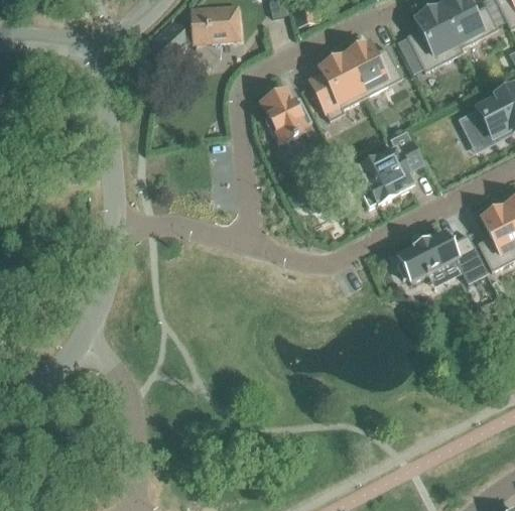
[(271,0),(273,9),(288,6),(286,0),(271,0)]
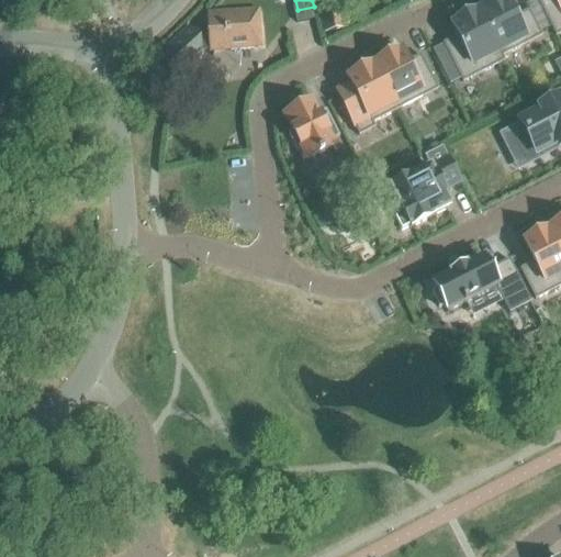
[(480,0),(475,2),(504,57),(505,57),(503,52),(542,32),(529,7),(515,13),(508,0),(480,0)]
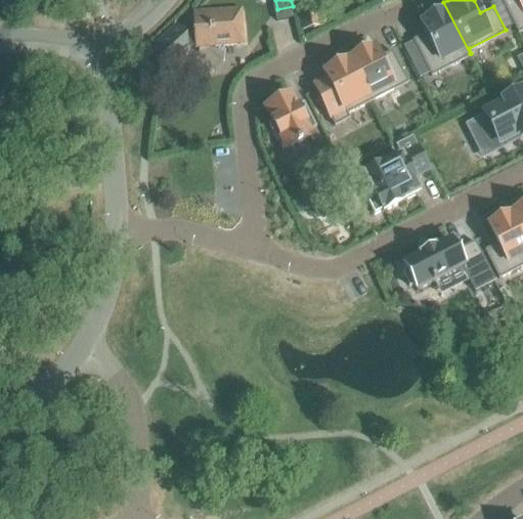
[(504,0),(519,30),(522,28),(522,0),(504,0)]
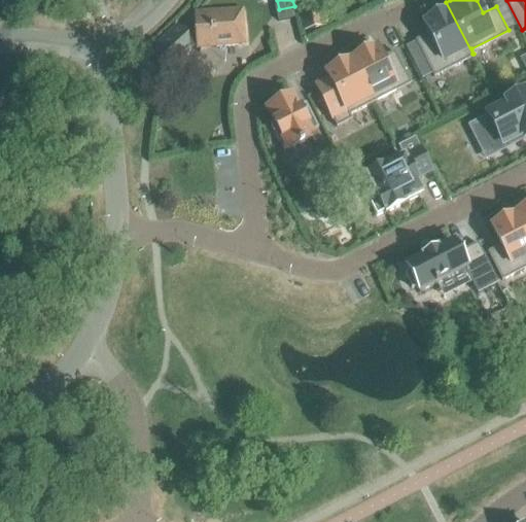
[(323,24),(319,1),(301,5),(305,27),(323,24)]
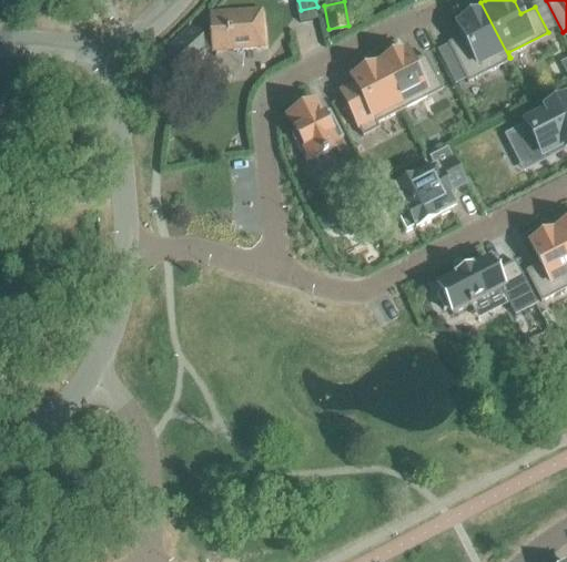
[(468,79),(509,58),(481,2),(481,3),(483,8),(477,10),(476,6),(459,14),(462,18),(456,21),(462,32),(448,40),(452,48),(466,74),(468,79)]
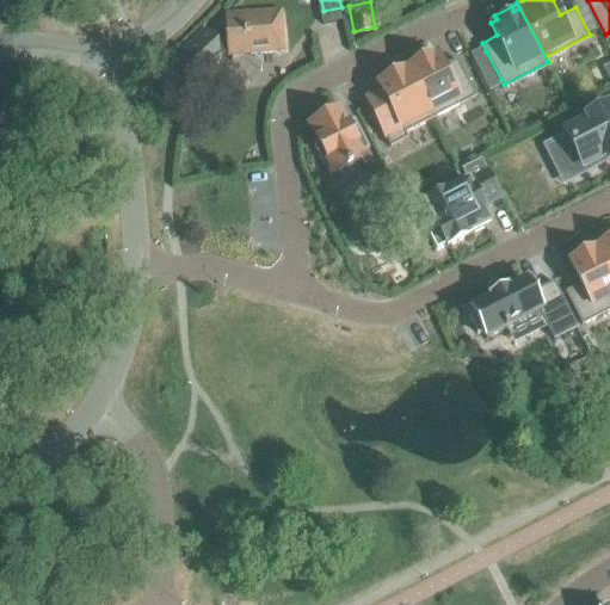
[(229,51),(285,45),(281,5),(226,7),(229,51)]
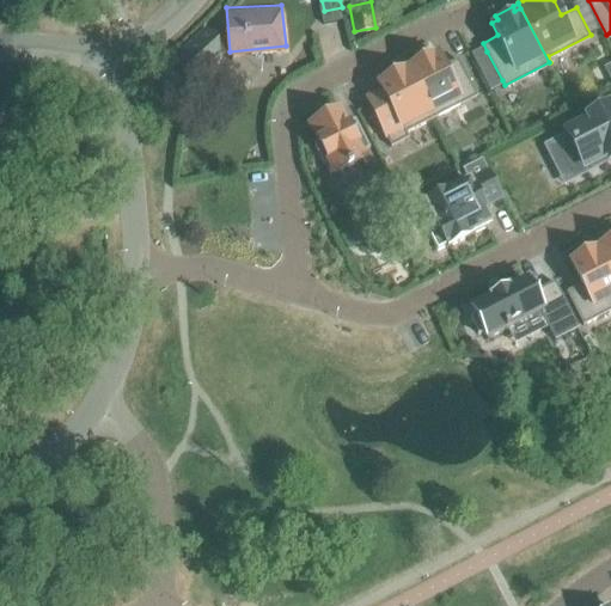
[(219,50),(228,49),(225,25),(217,25),(212,30),(206,23),(170,55),(196,83),(220,60),(219,50)]
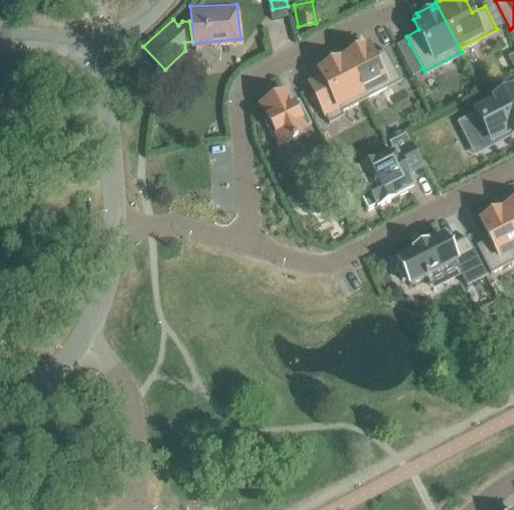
[(342,50),(341,51),(364,97),(401,77),(385,46),(373,53),(367,43),(362,45),(360,41),(346,48),(348,52),(344,55),(342,50)]
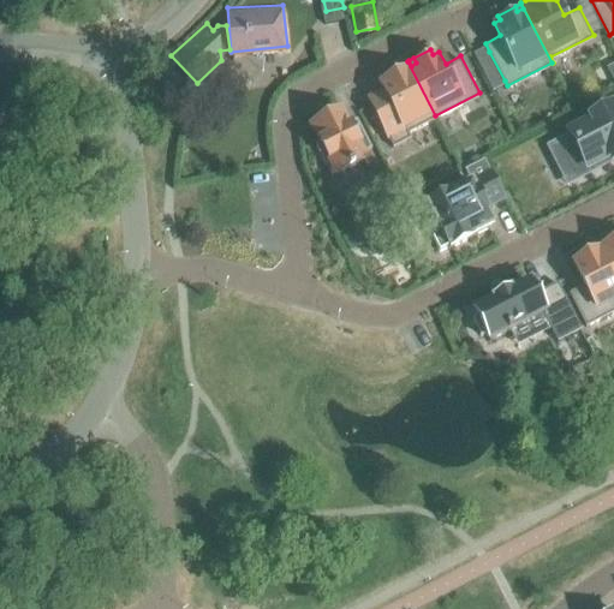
[(489,52),(482,55),(496,84),(505,81),(489,52)]
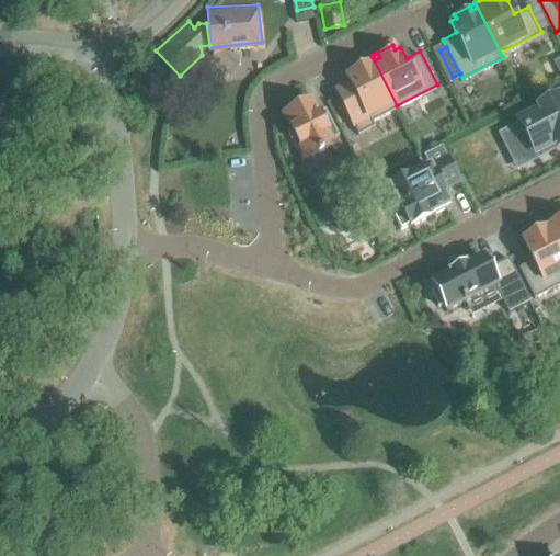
[(372,118),(397,105),(372,56),(344,69),(353,86),(339,92),(358,131),(375,123),(372,118)]
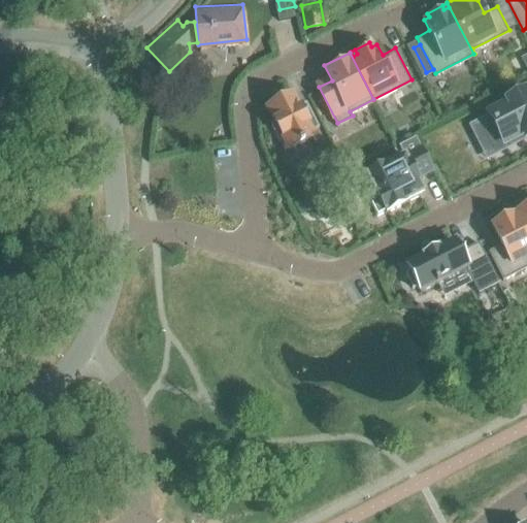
[(526,80),(494,97),(501,110),(480,121),(495,150),(516,139),(513,131),(526,124),(526,80)]
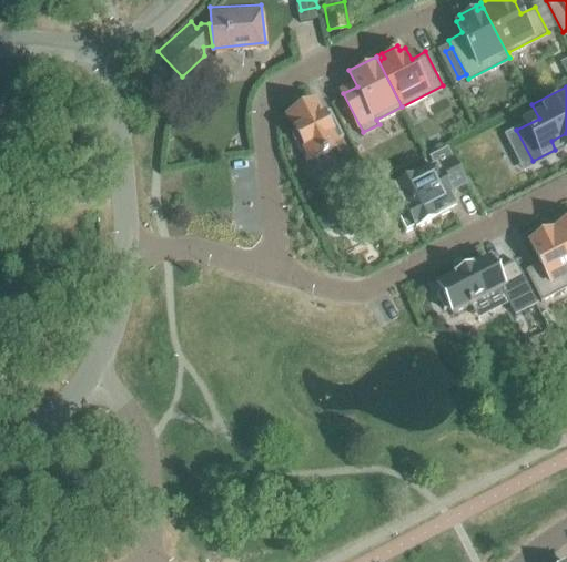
[(337,143),(334,138),(343,133),(330,106),(321,111),(315,100),(289,113),(296,128),(292,130),(300,146),(305,144),(312,157),(323,151),(323,152),(327,150),(326,149),(337,143)]
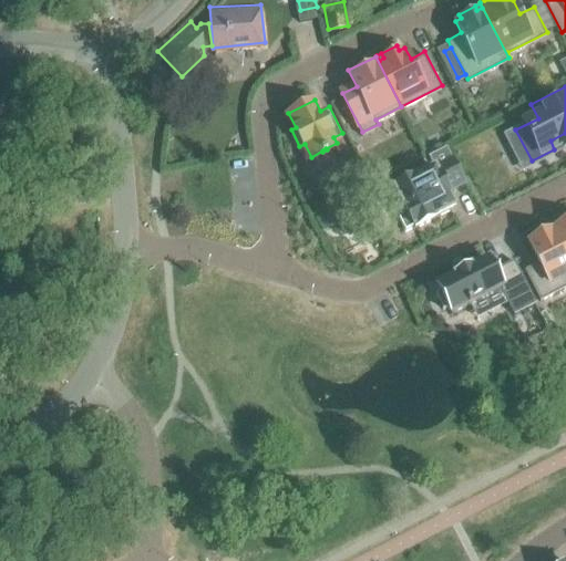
[(405,207),(397,211),(405,228),(414,224),(415,225),(455,204),(445,186),(451,184),(452,185),(464,178),(446,144),(429,153),(435,165),(394,185),(405,207)]
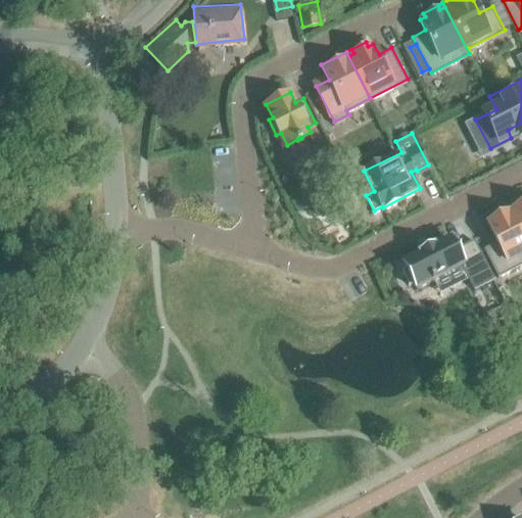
[(306,203),(300,192),(290,197),(296,208),(306,203)]
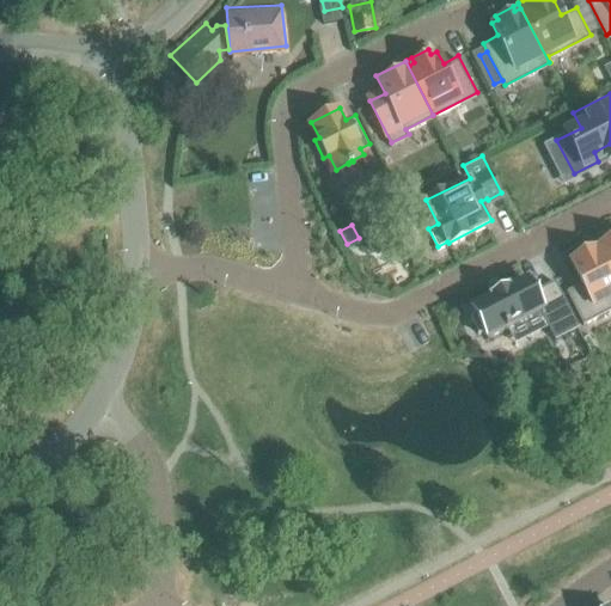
[(610,232),(596,239),(610,269),(610,232)]
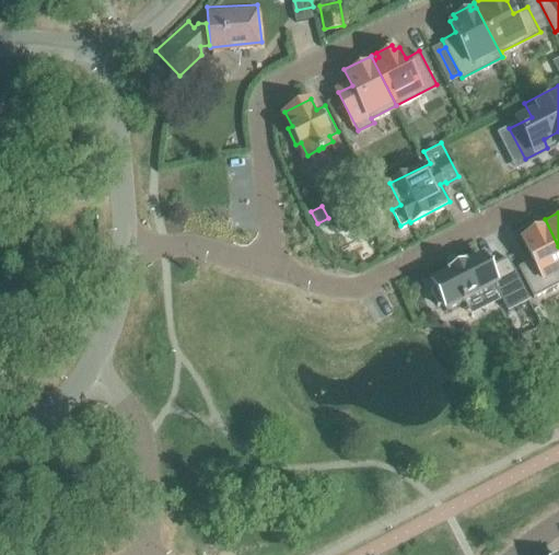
[(558,246),(545,219),(520,232),(532,257),(519,264),(534,295),(558,281),(558,246)]
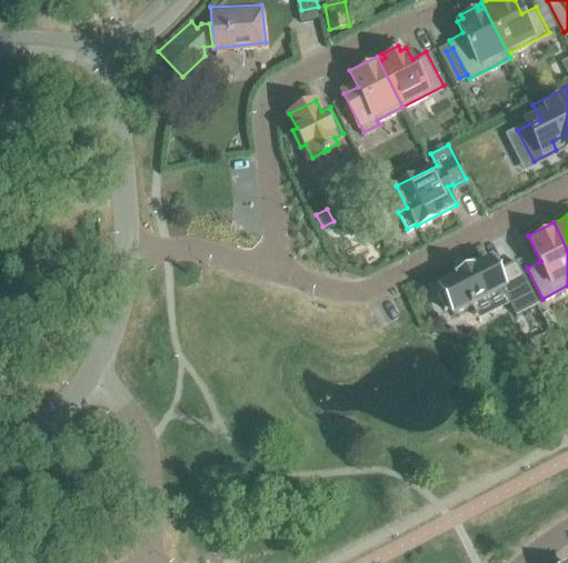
[(502,285),(516,312),(538,301),(516,259),(496,269),(490,257),(472,265),(457,273),(457,274),(439,283),(441,288),(438,293),(445,307),(450,307),(454,311),(469,303),(470,304),(474,302),(474,301),(502,285)]
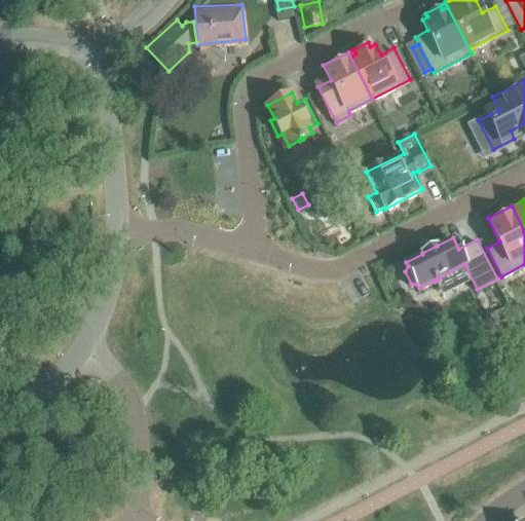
[(518,319),(524,318),(524,307),(523,304),(514,309),(518,319)]
